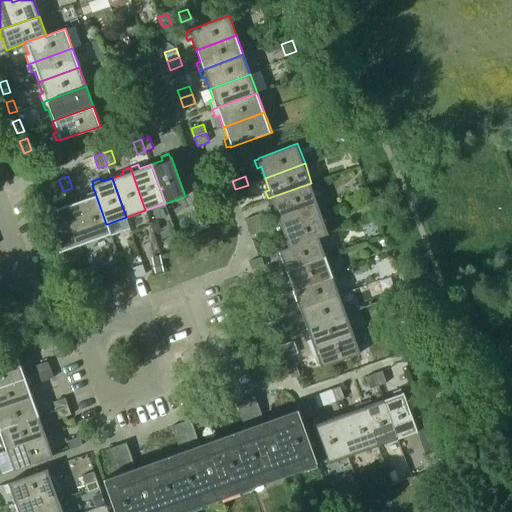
[(59,179),(50,182),(54,195),(63,191),(59,179)]
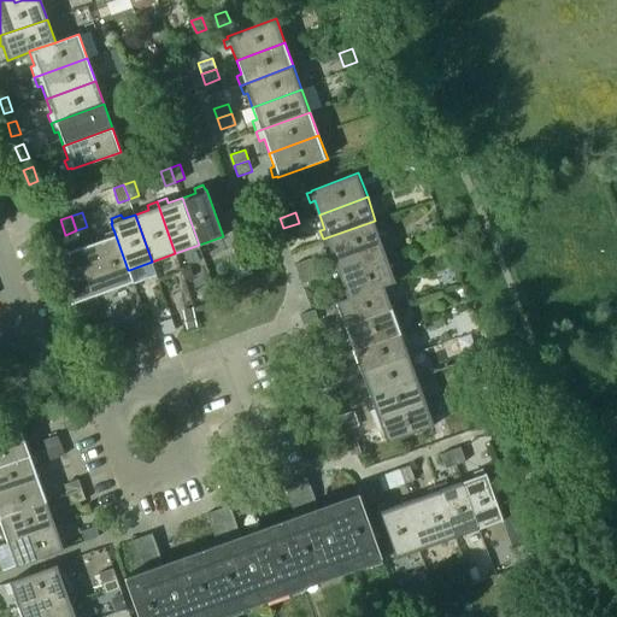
[(388,257),(375,221),(323,239),(327,248),(331,247),(335,260),(360,252),(365,265),(388,257)]
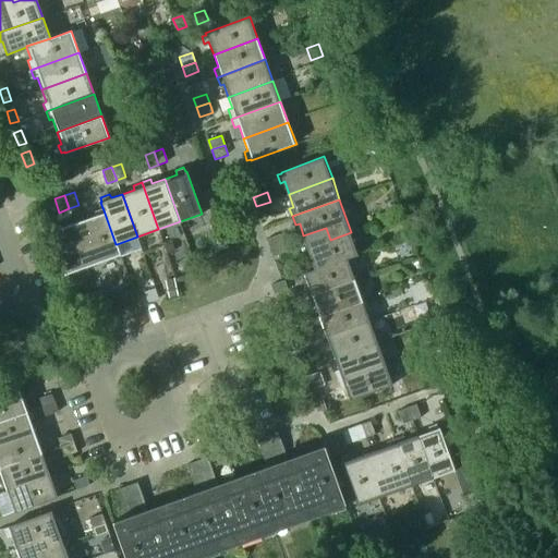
[(256,206),(259,216),(274,210),(270,202),(256,206)]
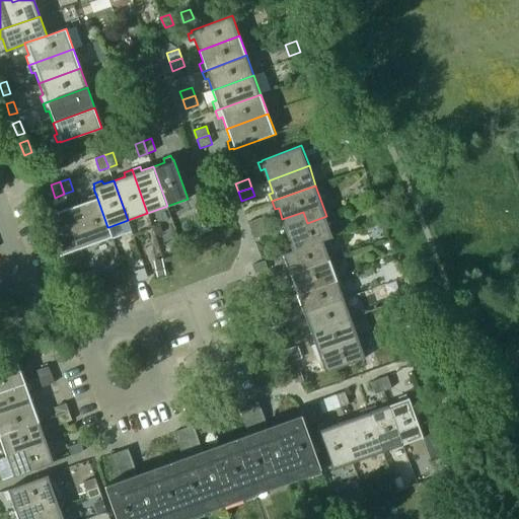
[(84,224),(73,228),(80,248),(113,237),(108,227),(107,227),(95,193),(95,194),(86,197),(88,200),(77,204),(84,224)]
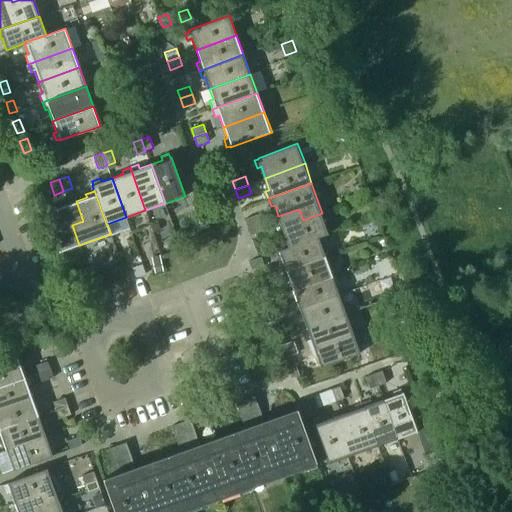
[(59,252),(79,245),(72,225),(83,221),(76,201),(53,209),(52,206),(45,208),(46,211),(44,212),(59,252)]
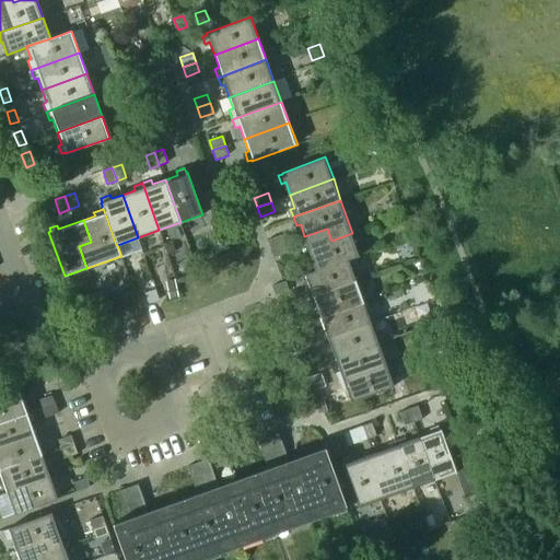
[(360,256),(352,233),(331,241),(327,229),(304,236),(314,261),(310,263),(312,271),(313,272),(350,258),(350,259),(360,256)]
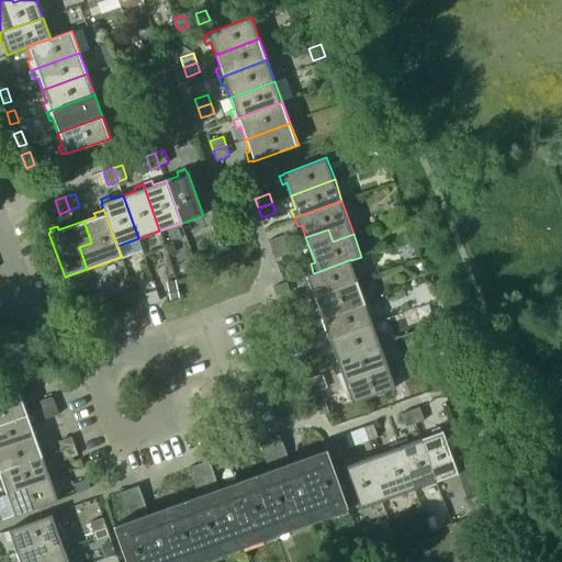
[(287,246),(283,237),(270,243),(273,250),(287,246)]
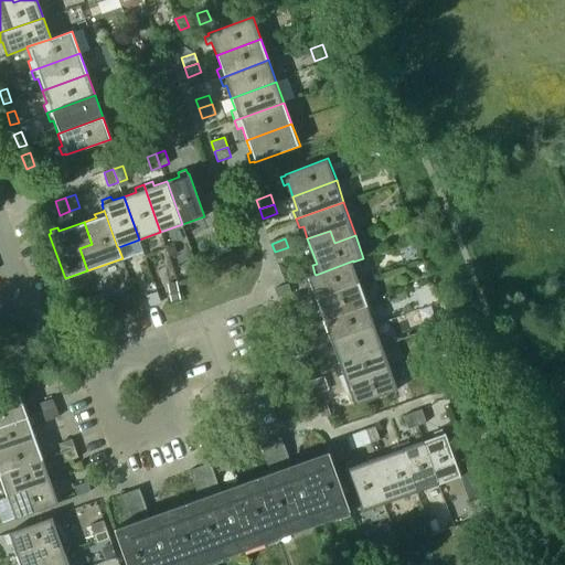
[(228,241),(214,246),(217,256),(232,252),(228,241)]
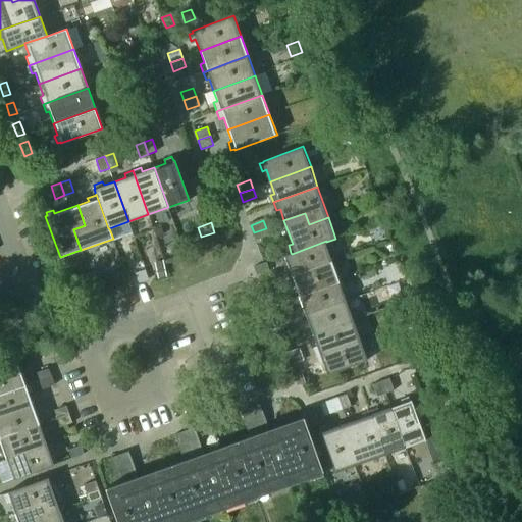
[(164,233),(161,227),(154,229),(157,237),(164,233)]
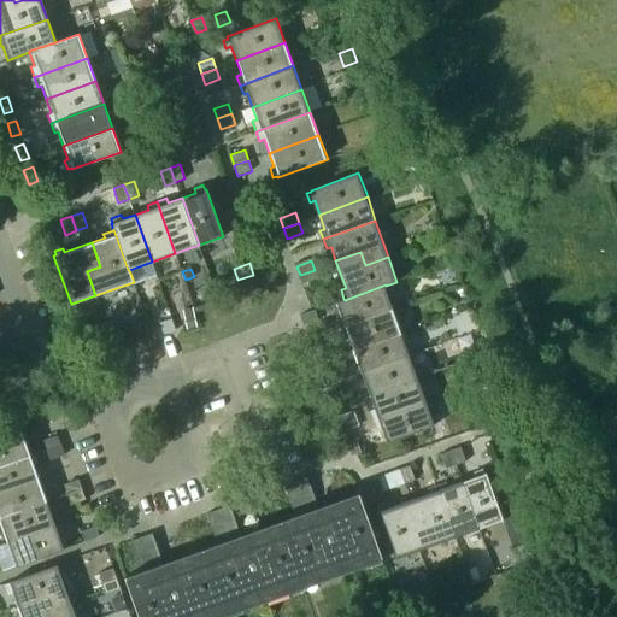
[(318,278),(315,270),(300,275),(304,285),(318,278)]
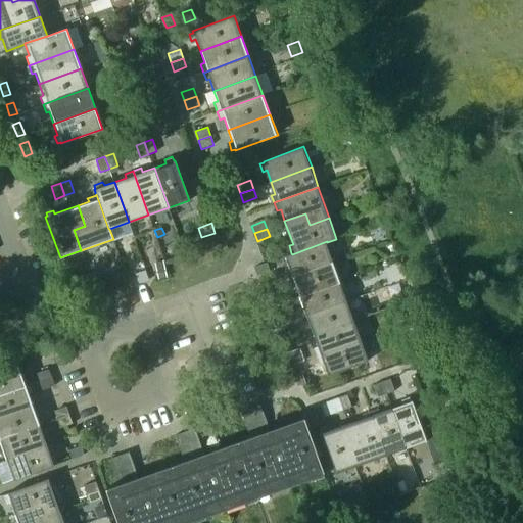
[(333,262),(327,242),(327,241),(292,254),(291,253),(285,255),(289,268),(286,269),(289,277),(333,262)]
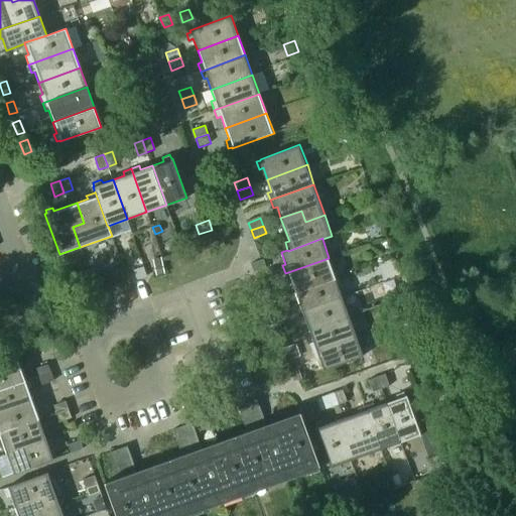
[(153,259),(156,274),(164,273),(161,258),(153,259)]
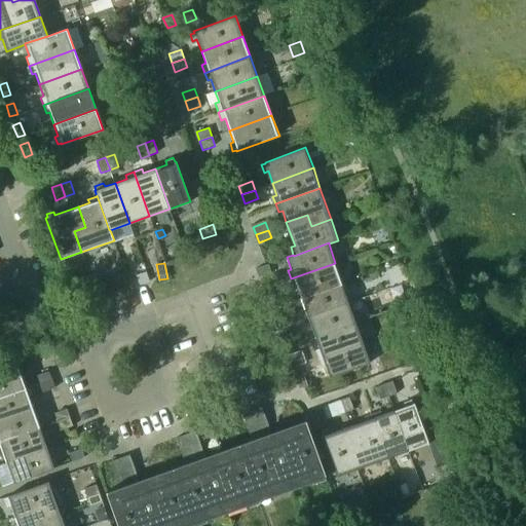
[(257,268),(260,276),(272,271),(269,263),(257,268)]
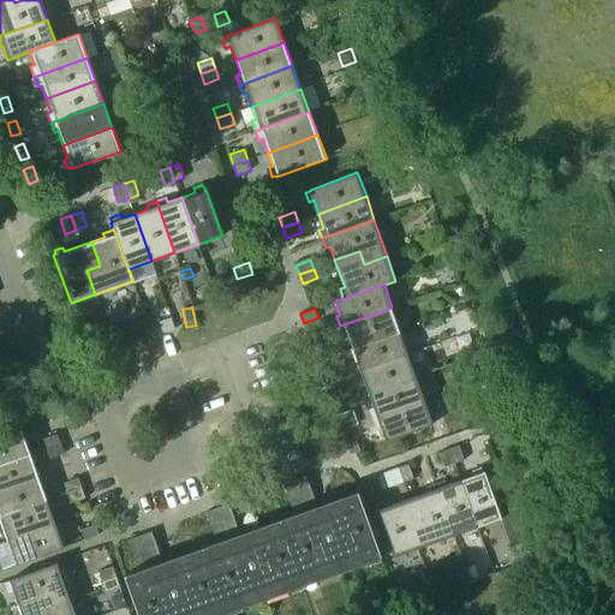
[(400,329),(392,308),(340,326),(344,336),(348,335),(352,347),(400,329)]
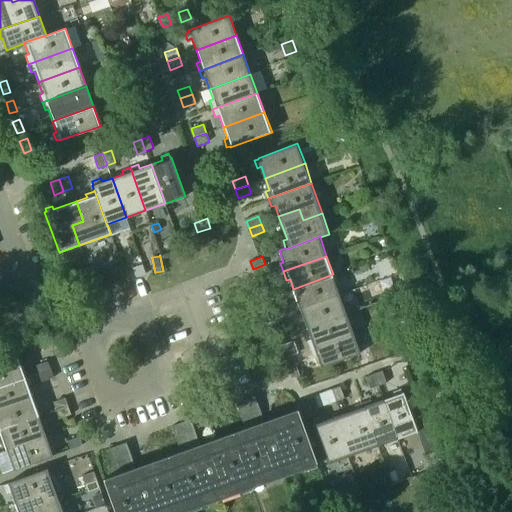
[(145,273),(142,263),(137,265),(133,270),(135,276),(145,273)]
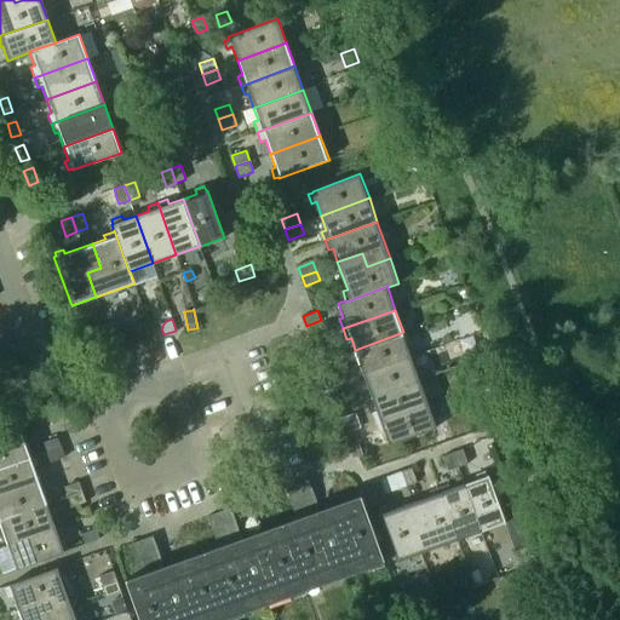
[(145,323),(132,328),(137,343),(150,338),(145,323)]
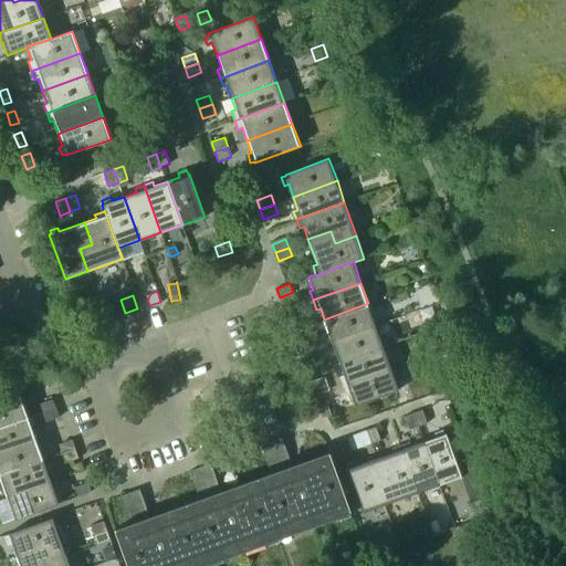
[(376,325),(368,303),(324,320),(328,332),(324,333),(327,343),(376,325)]
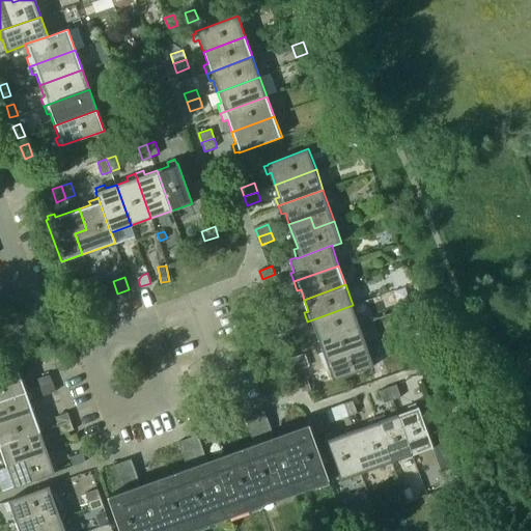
[(282,308),(278,296),(270,299),(274,311),(282,308)]
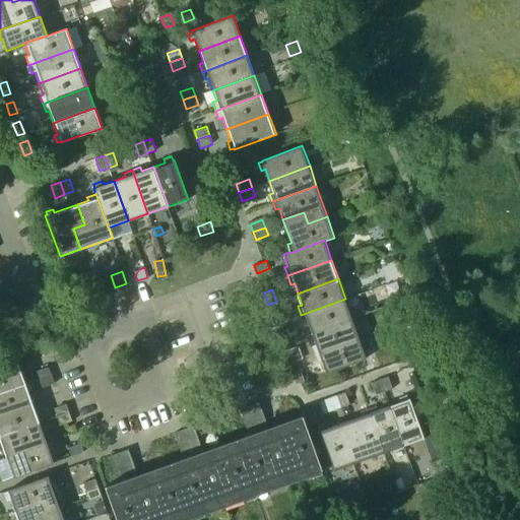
[(352,319),(345,299),(301,315),(304,323),(308,322),(312,333),(352,319)]
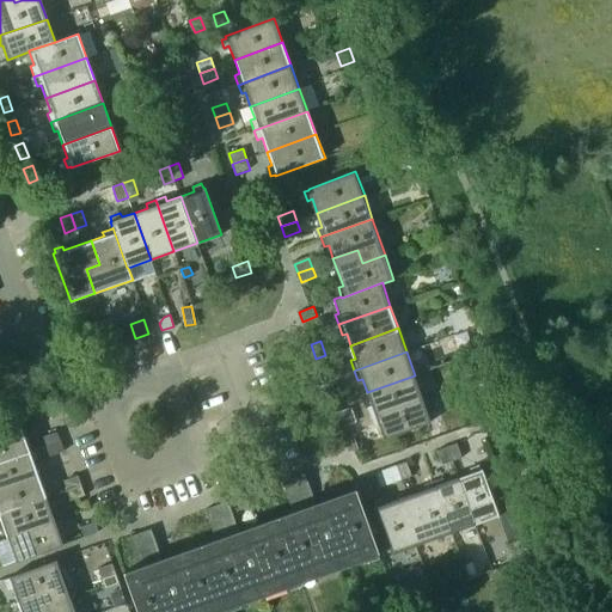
[(343,375),(338,361),(319,367),(324,383),(343,375)]
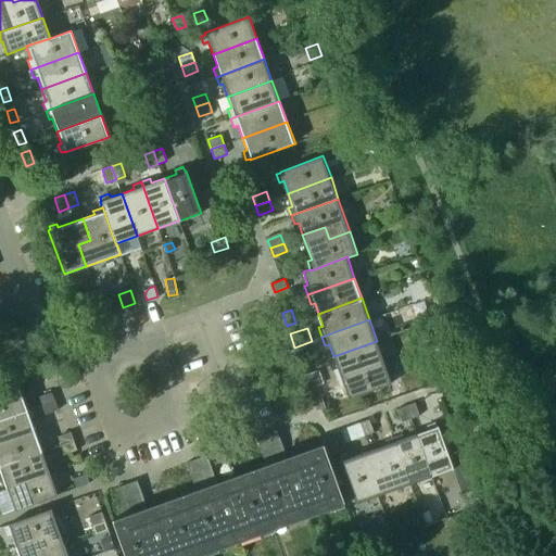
[(383,361),(377,341),(333,356),(338,369),(333,370),(337,378),(383,361)]
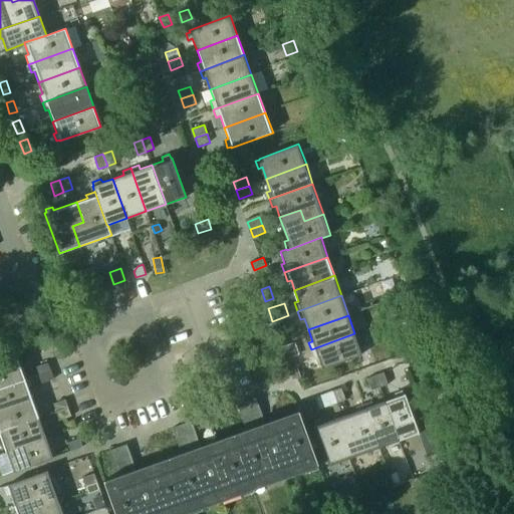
[(287,336),(283,325),(275,328),(279,339),(287,336)]
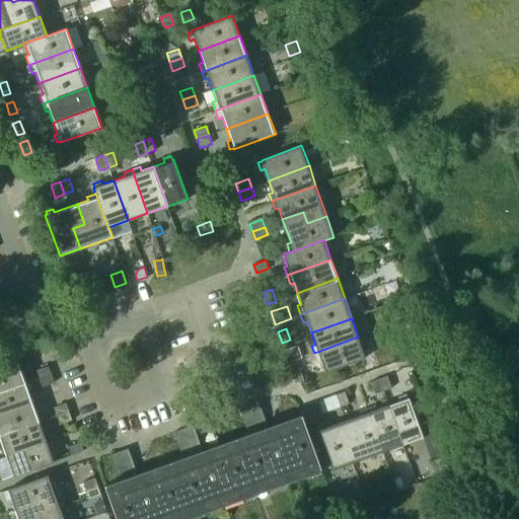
[(366,358),(358,337),(314,353),(317,361),(320,359),(325,373),(366,358)]
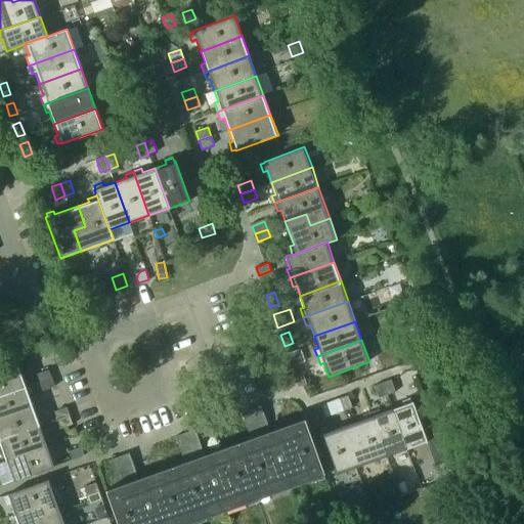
[(300,362),(295,350),(287,353),(292,365),(300,362)]
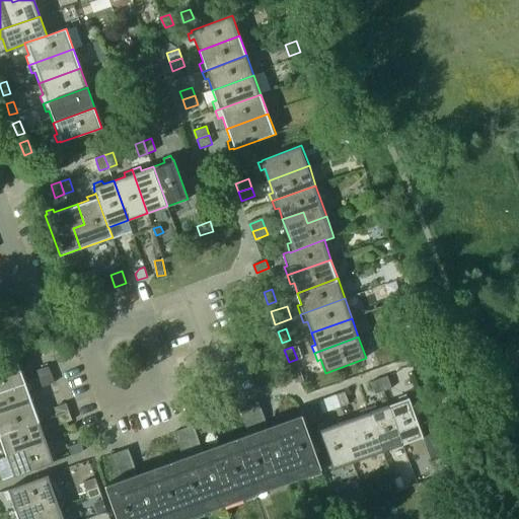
[(0,391),(24,382),(20,371),(23,370),(21,363),(18,364),(17,363),(0,369),(0,391)]
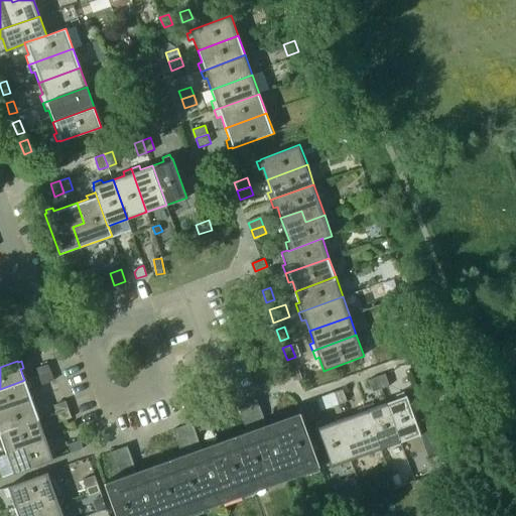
[(50,371),(47,362),(34,367),(38,375),(50,371)]
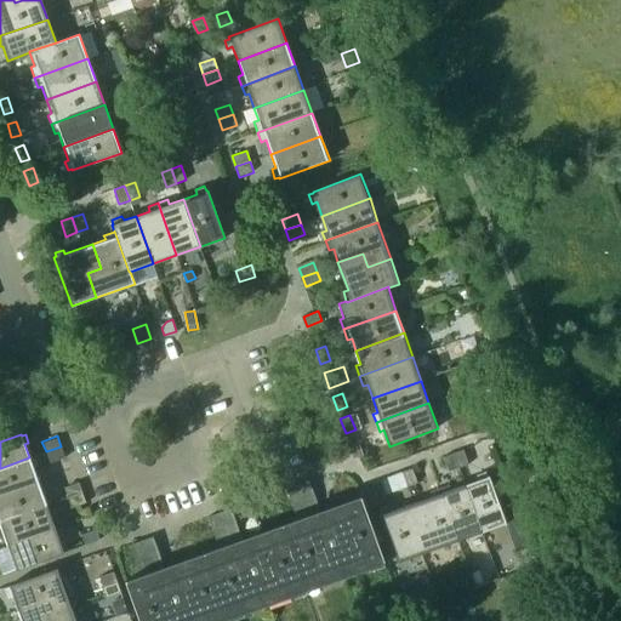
[(348,444),(352,451),(354,459),(364,456),(359,440),(348,444)]
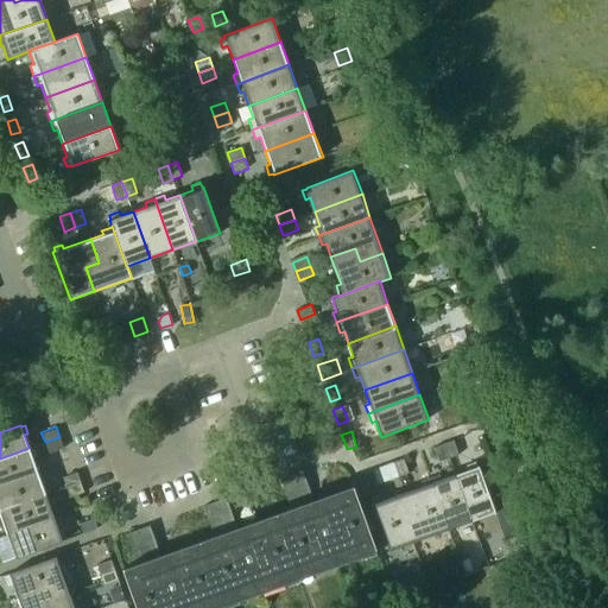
[(45,442),(49,453),(63,447),(59,437),(45,442)]
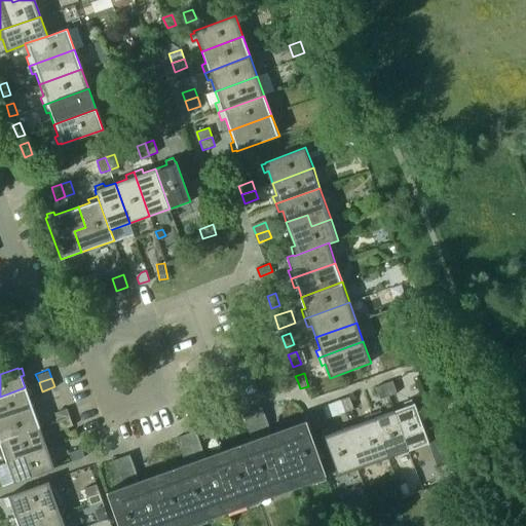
[(389,398),(398,395),(393,381),(384,384),(389,398)]
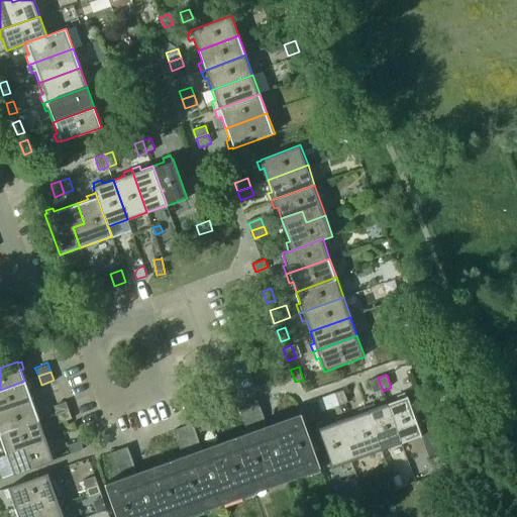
[(378,378),(370,381),(375,394),(383,391),(378,378)]
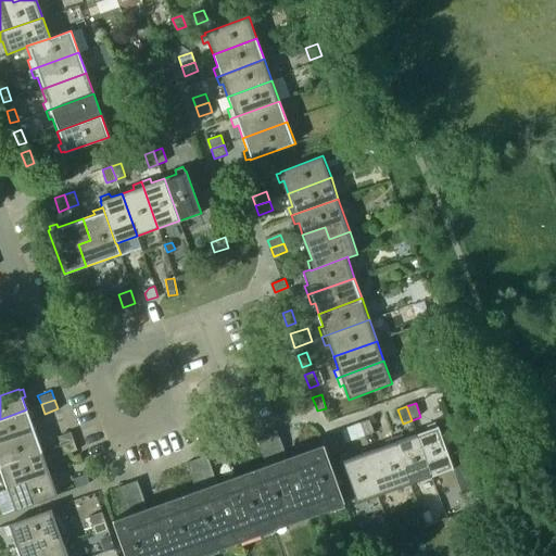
[(0,442),(37,429),(34,419),(30,420),(26,409),(0,419),(0,442)]
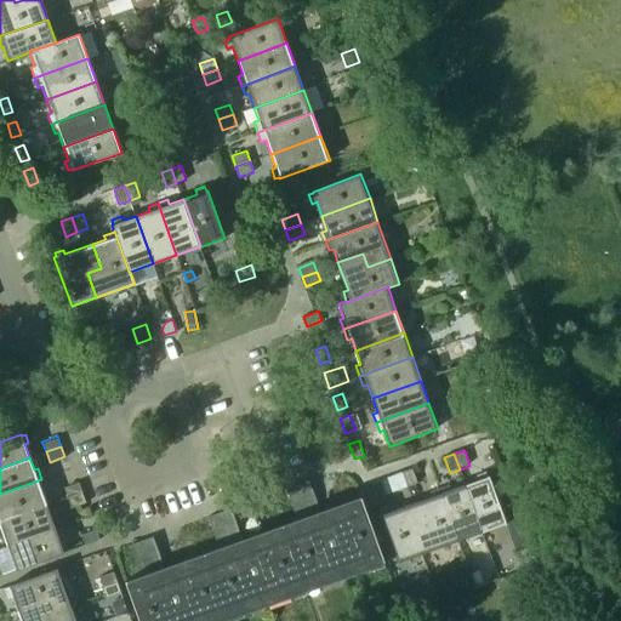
[(409,488),(419,484),(412,468),(403,472),(409,488)]
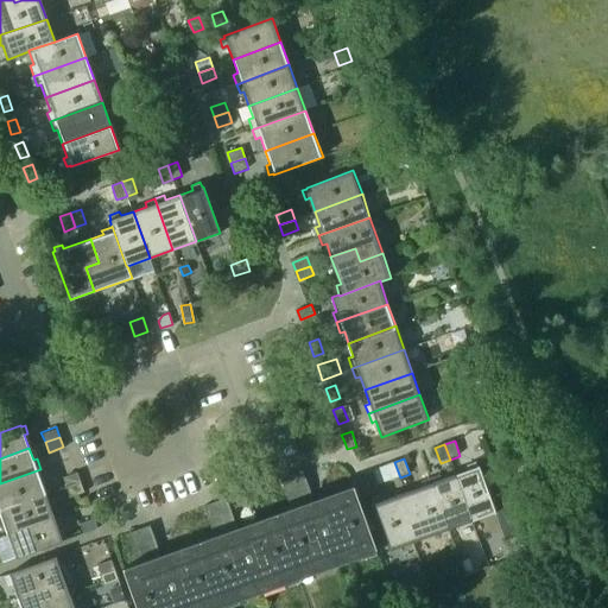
[(374,469),(380,485),(400,477),(394,462),(374,469)]
